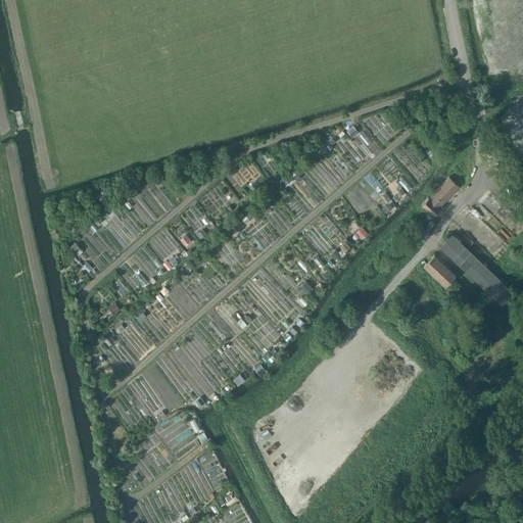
[(438,206),(458,186),(448,177),(429,197),(428,196),(421,203),(432,215),(439,207),(438,206)]
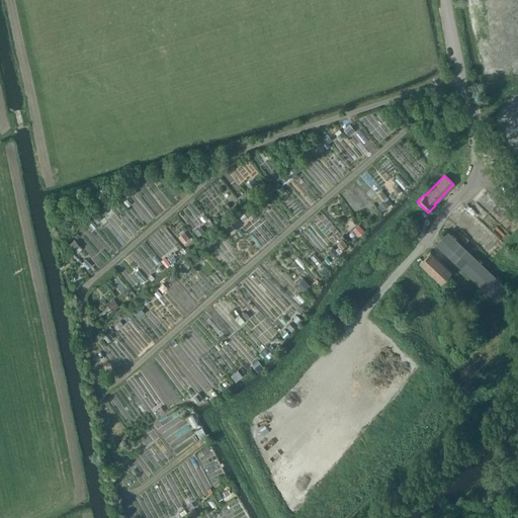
[(358,236),(363,230),(358,225),(352,230),(358,236)]
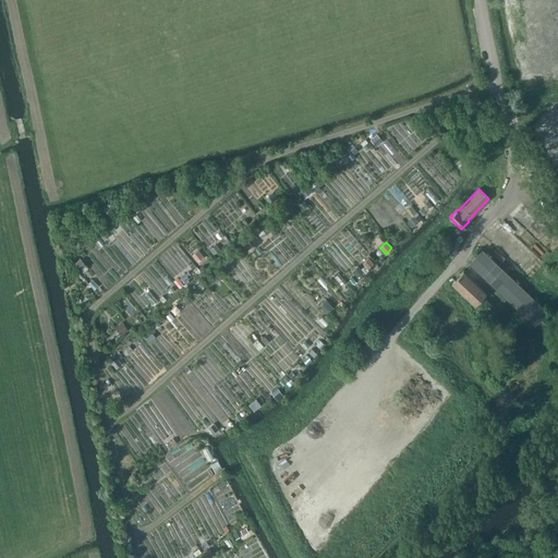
[(470,263),(533,324),(545,311),(482,251),(470,263)]
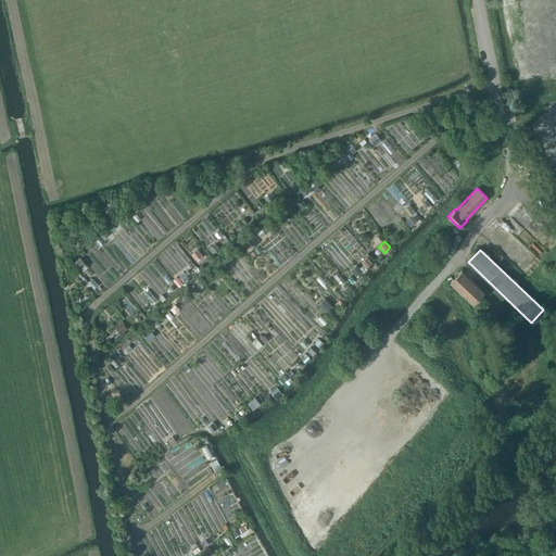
[(199,252),(193,256),(197,261),(203,255),(199,252)]
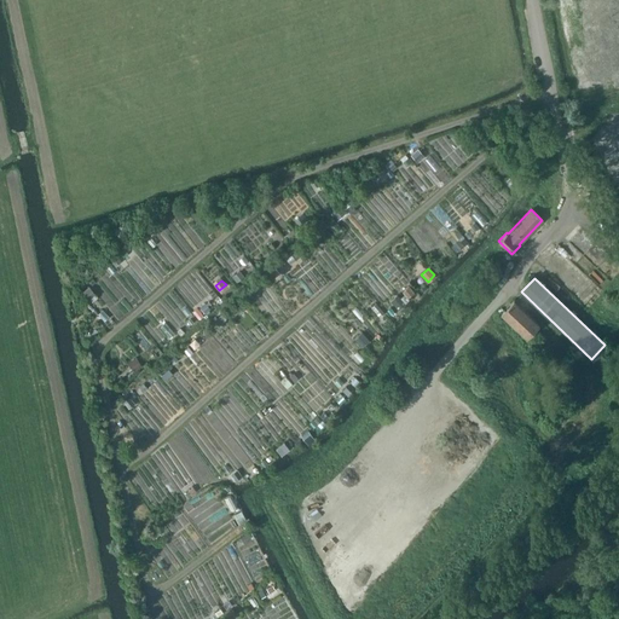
[(408,298),(414,293),(409,287),(401,291),(408,298)]
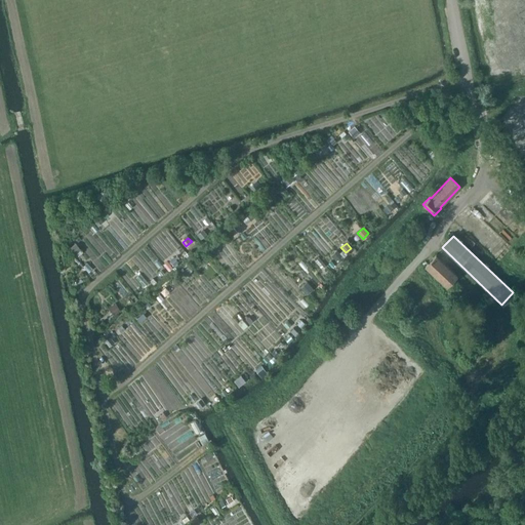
[(336,249),(330,255),(338,263),(344,256),(336,249)]
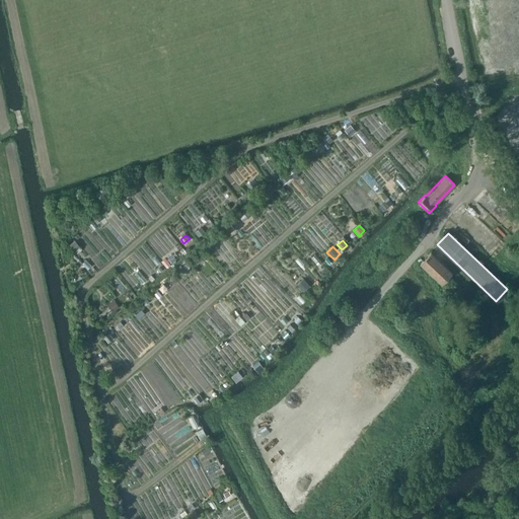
[(182,247),(173,251),(177,258),(186,254),(182,247)]
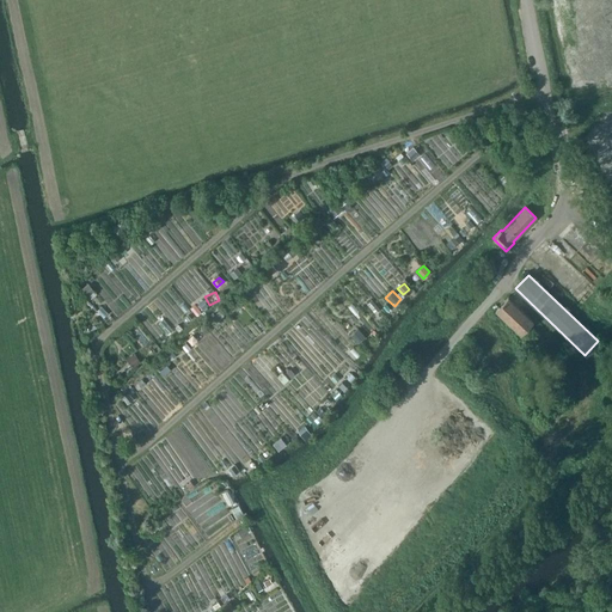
[(495,311),(521,335),(532,322),(508,298),(495,311)]
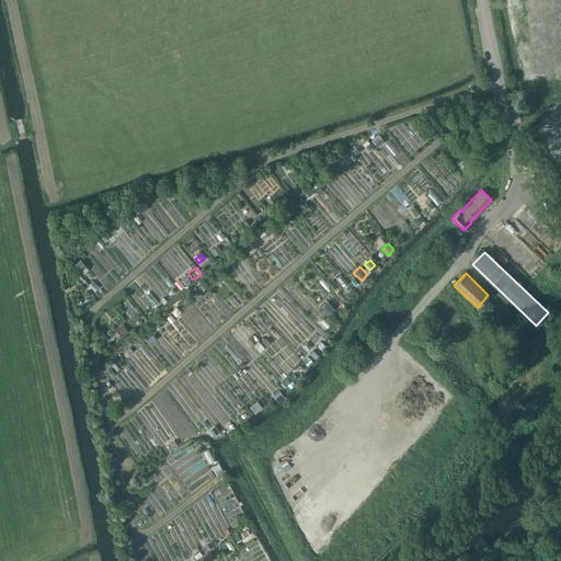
[(217,284),(224,279),(219,274),(213,279),(217,284)]
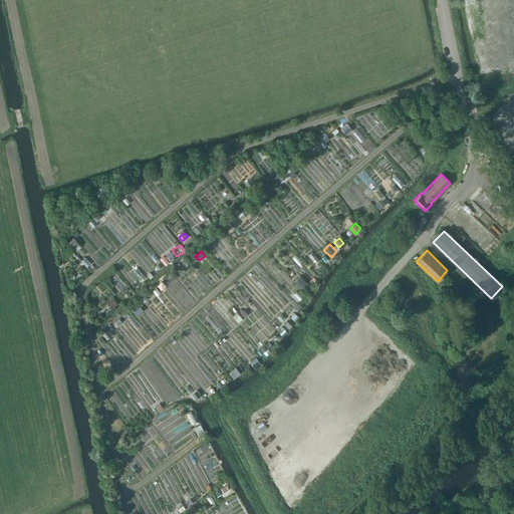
[(182,256),(175,262),(181,269),(188,264),(182,256)]
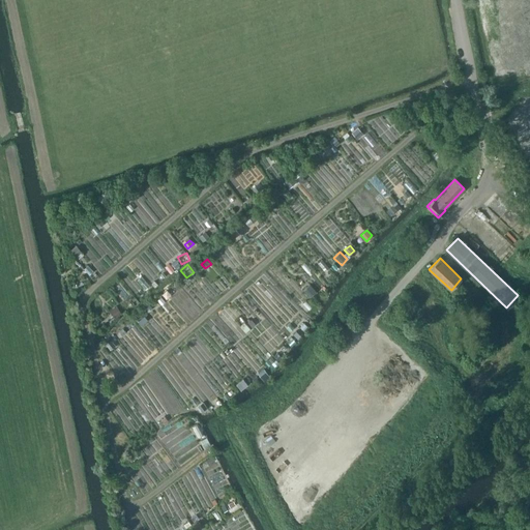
[(310,296),(316,291),(310,285),(303,290),(310,296)]
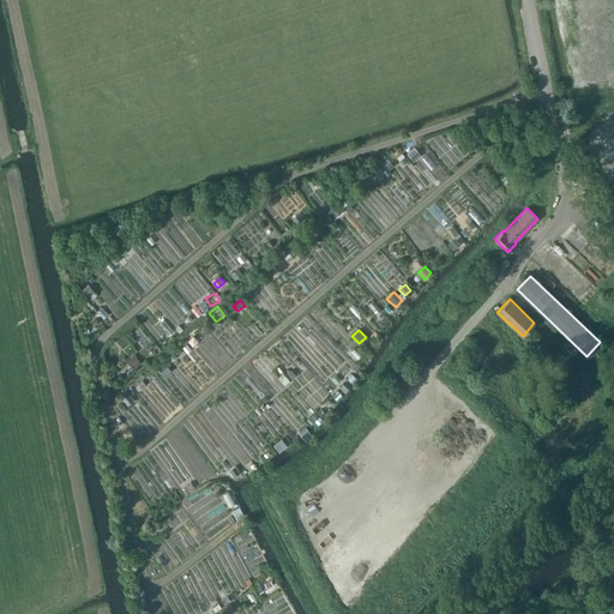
[(134,354),(128,359),(134,367),(140,362),(134,354)]
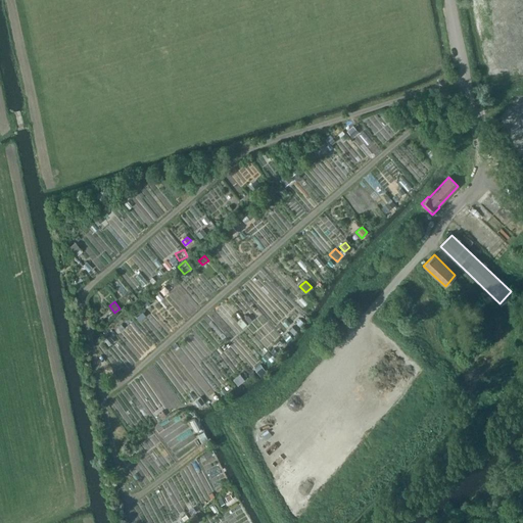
[(110,331),(102,338),(106,342),(111,337),(113,336),(110,331)]
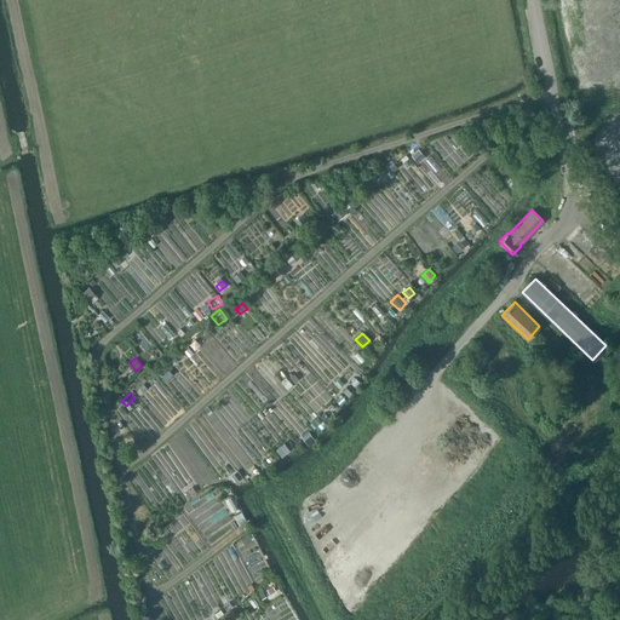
[(309,424),(317,432),(326,424),(317,415),(309,424)]
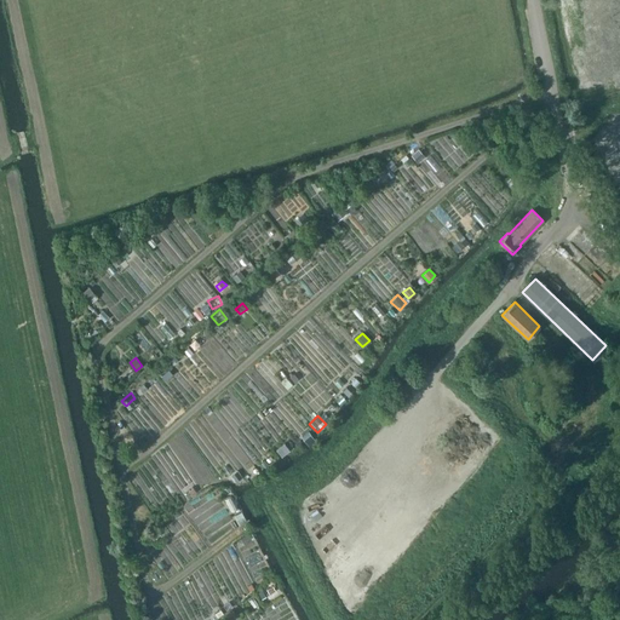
[(281,457),(290,449),(285,443),(276,449),(281,457)]
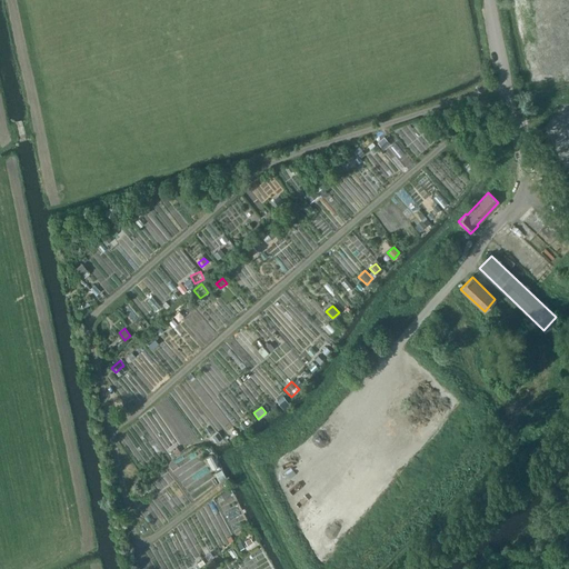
[(219,481),(226,478),(221,469),(215,473),(219,481)]
